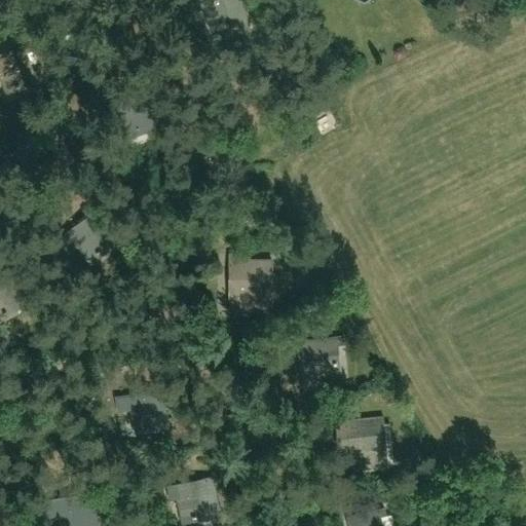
[(189,0),(193,12),(204,8),(211,25),(220,22),(221,25),(224,23),(224,21),(238,15),(242,27),(250,25),(240,0),(189,0)]
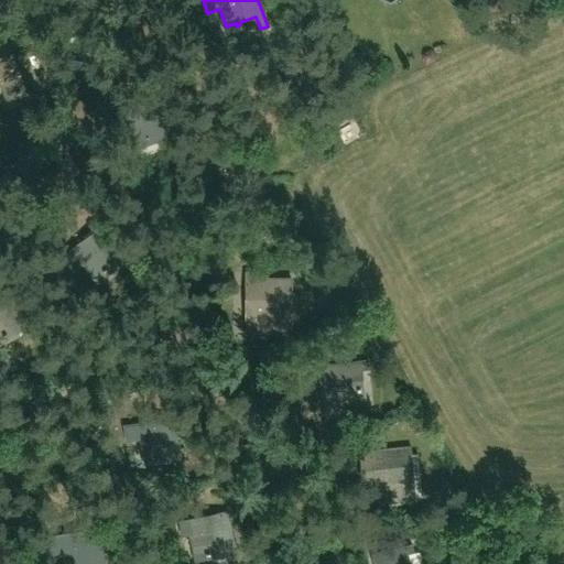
[(26,52),(26,53),(0,61),(0,75),(6,96),(38,87),(30,61),(36,58),(34,50),(26,52)]
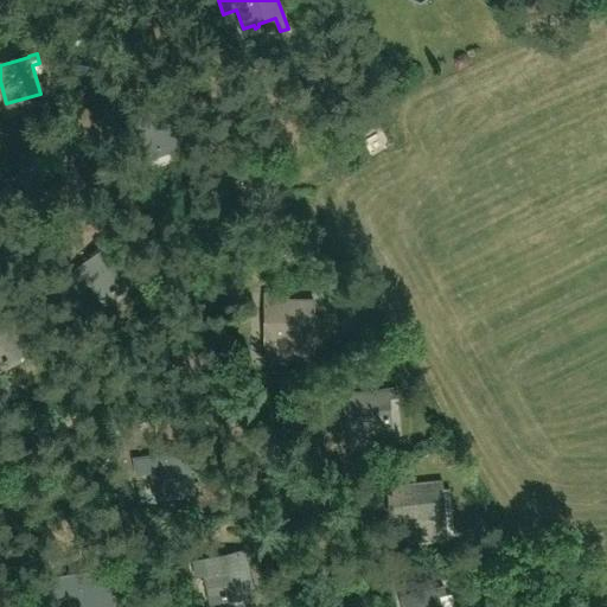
[(166,107),(167,109),(135,120),(148,155),(181,144),(171,115),(178,113),(174,104),(166,107)]
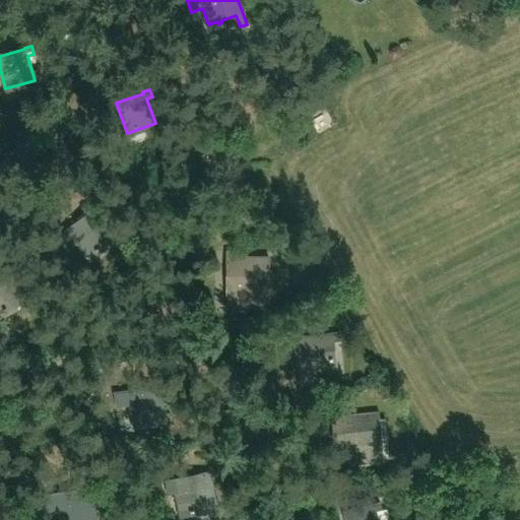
[(93,213),(94,214),(58,234),(65,248),(76,242),(84,257),(92,252),(93,253),(96,251),(96,250),(111,242),(99,219),(104,216),(101,210),(93,213)]
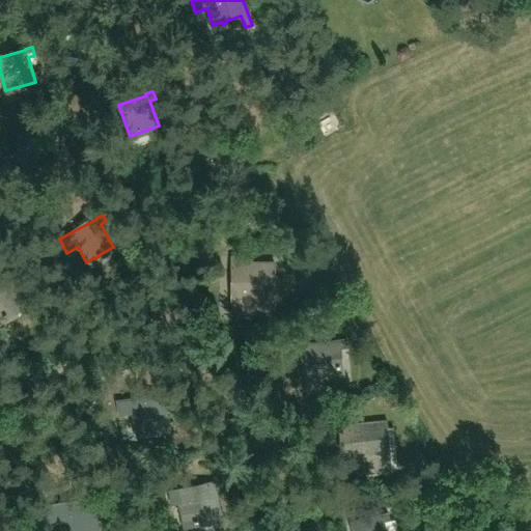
[(269,291),(269,287),(266,287),(266,281),(275,281),(274,262),(243,263),(243,256),(230,257),(230,273),(231,273),(232,315),(266,315),(266,291),(269,291)]
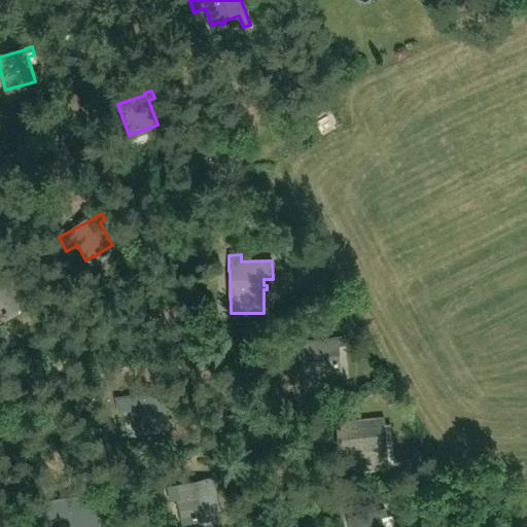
[(1,274),(2,275),(0,276),(0,316),(21,302),(31,315),(37,311),(7,270),(1,274)]
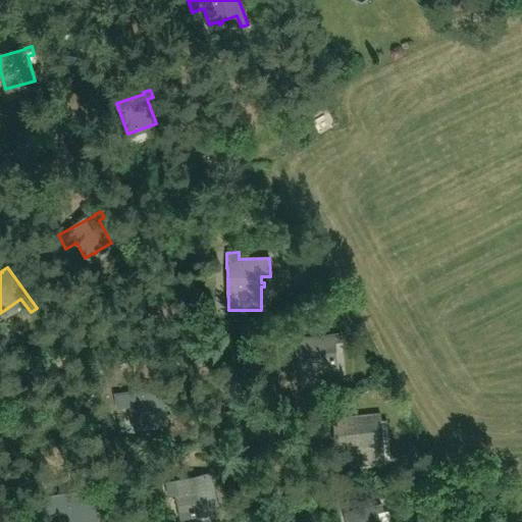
[(169,327),(171,337),(186,335),(184,325),(169,327)]
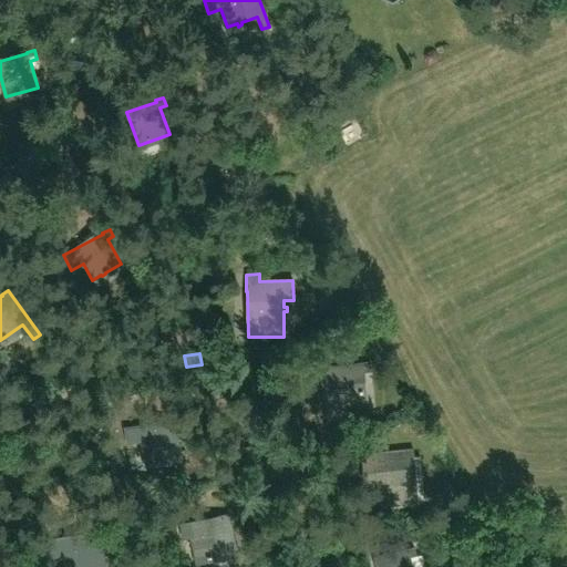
[(326,379),(330,423),(347,421),(346,408),(364,406),(362,395),(366,395),(366,391),(362,391),(360,374),(368,373),(373,373),(373,364),(322,370),(323,370),(323,379),(326,379)]
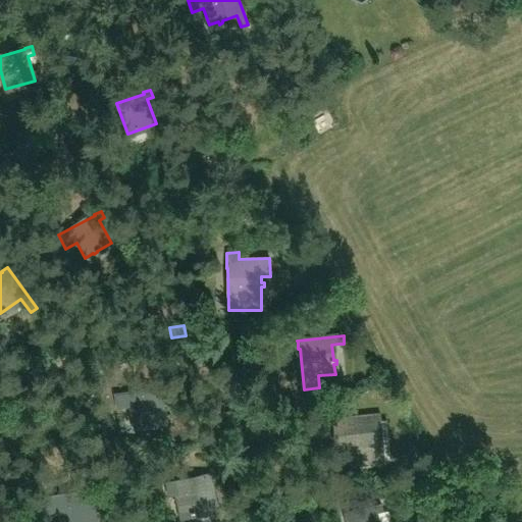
[(158,388),(159,390),(129,396),(136,427),(165,422),(161,397),(167,396),(165,387),(158,388)]
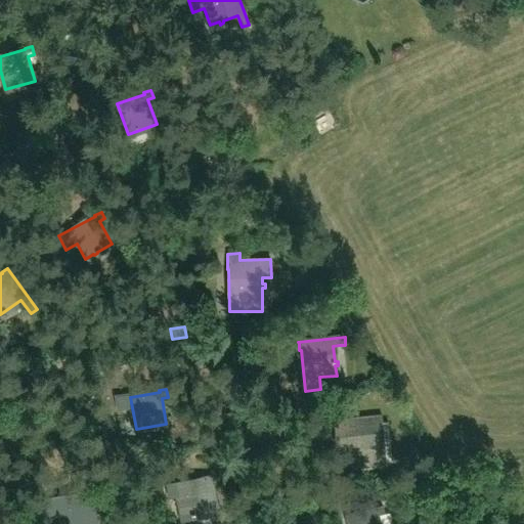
[(384,453),(380,416),(346,420),(347,428),(351,456),(384,453)]
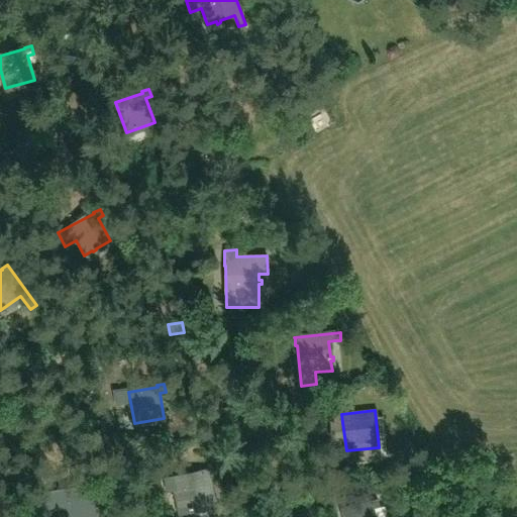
[(215,504),(209,479),(207,472),(200,473),(201,475),(165,483),(168,495),(176,494),(180,512),(215,504)]
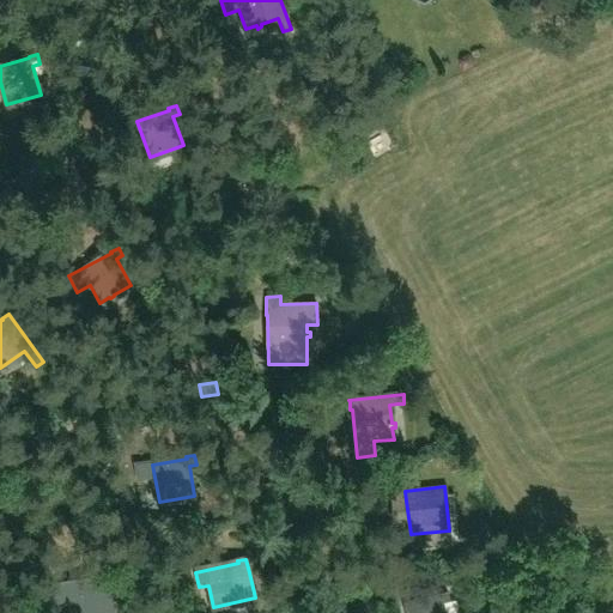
[(71,604),(72,612),(115,612),(110,577),(102,578),(102,580),(54,587),(56,605),(71,604)]
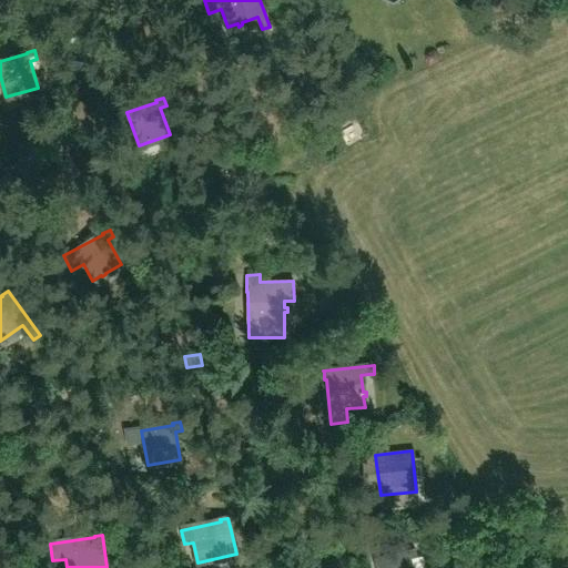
[(416,551),(408,553),(408,554),(377,561),(378,567),(413,567),(412,561),(418,559),(416,551)]
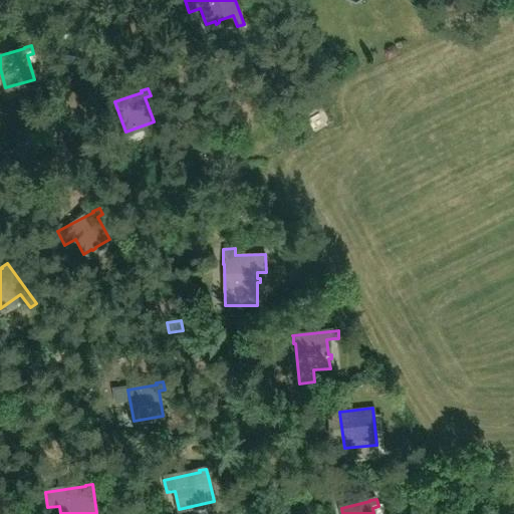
All buildings are outlined.
